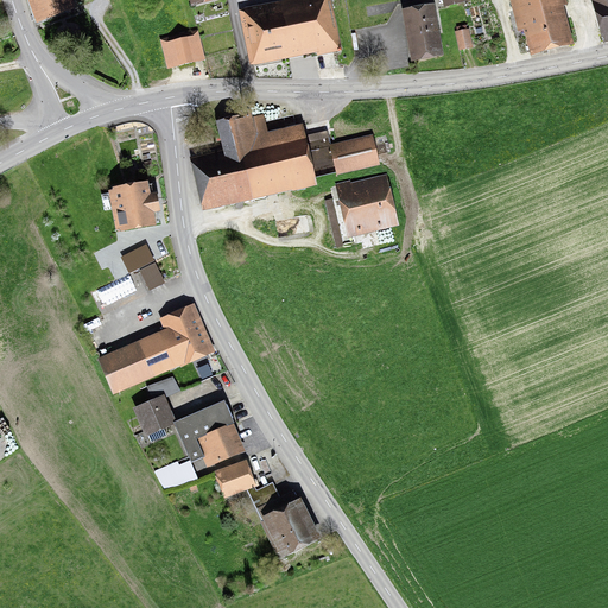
[(26,0),(37,26),(76,12),(71,0),(26,0)]
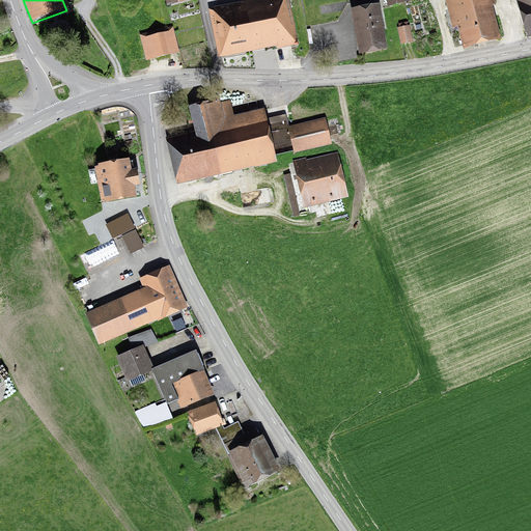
[(208,9),(219,58),(277,48),(277,50),(299,45),(288,0),(253,0),(216,7),(208,9)]
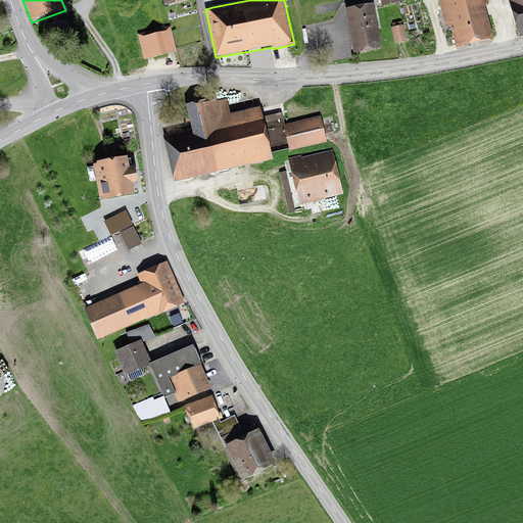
[(488,5),(486,0),(438,0),(446,27),(450,26),(458,50),(494,40),(485,6),(488,5)]
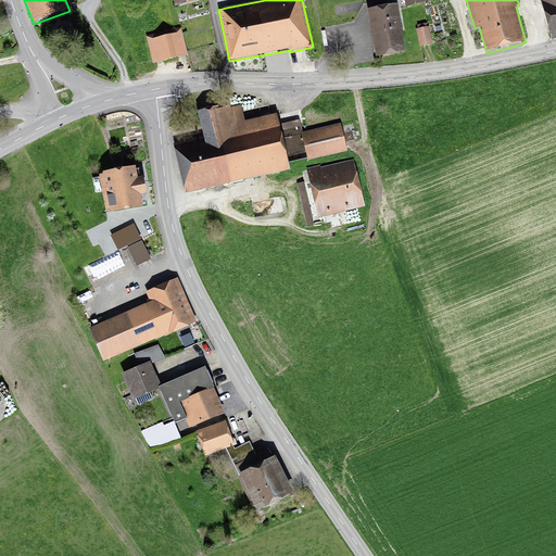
[(555,0),(541,0),(552,40),(555,39),(555,0)]
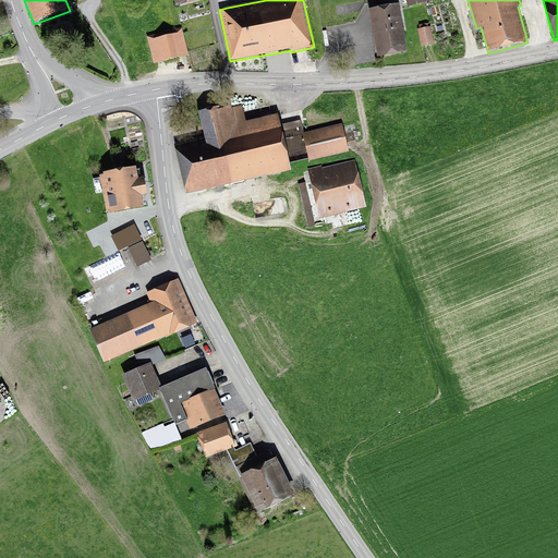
[(368,11),(377,59),(408,53),(399,5),(368,11)]
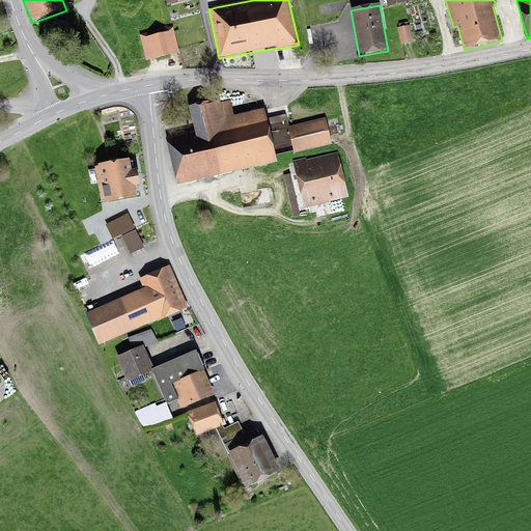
[(397,28),(401,46),(413,43),(410,25),(408,26),(407,22),(399,24),(399,27),(397,28)]
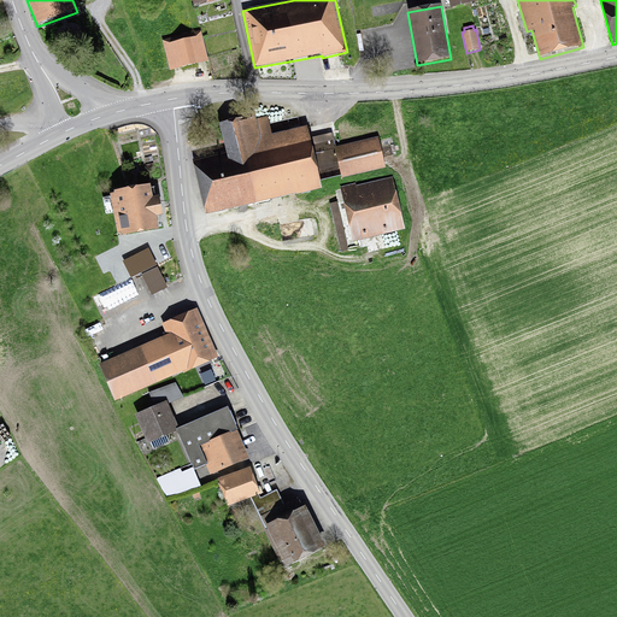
[(209,62),(201,30),(163,40),(170,71),(209,62)]
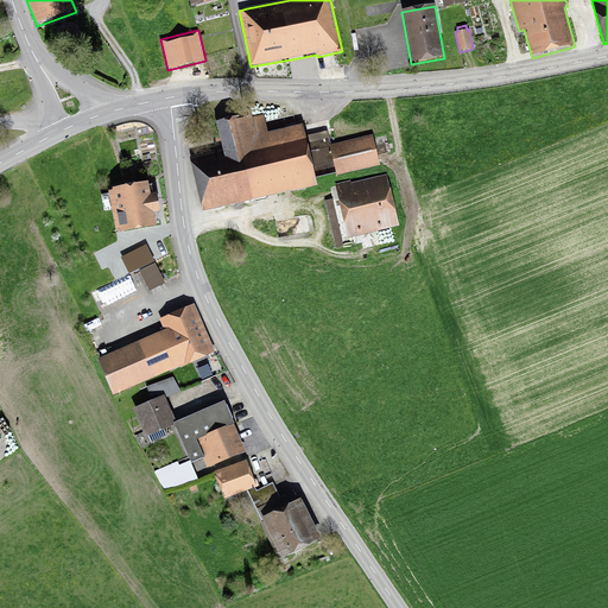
[(253,118),(252,115),(216,124),(222,151),(190,158),(202,211),(292,191),(292,192),(317,187),(303,126),(268,133),(265,115),(253,118)]
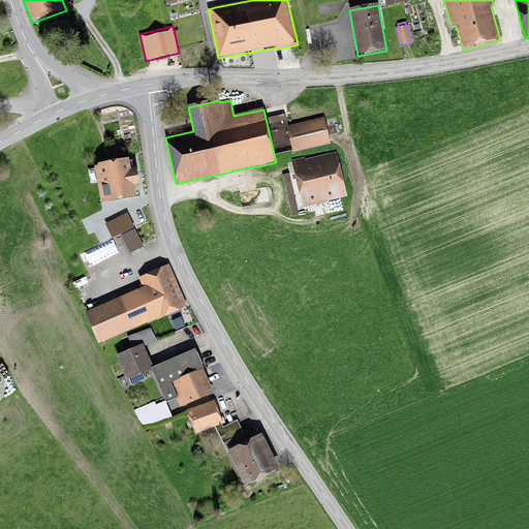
[(286,121),(285,114),(269,118),(270,124),(286,121)]
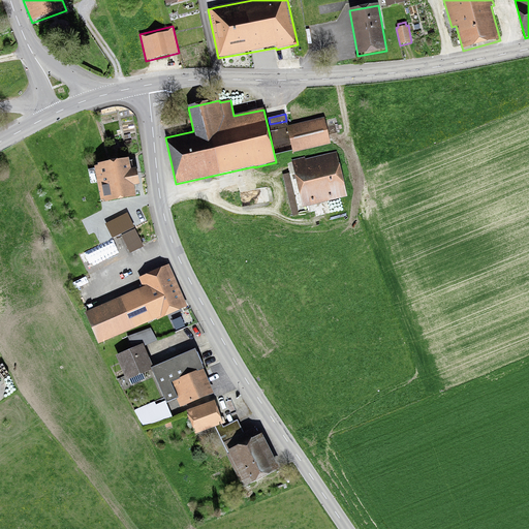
[(286,126),(293,153),(331,145),(324,118),(286,126)]
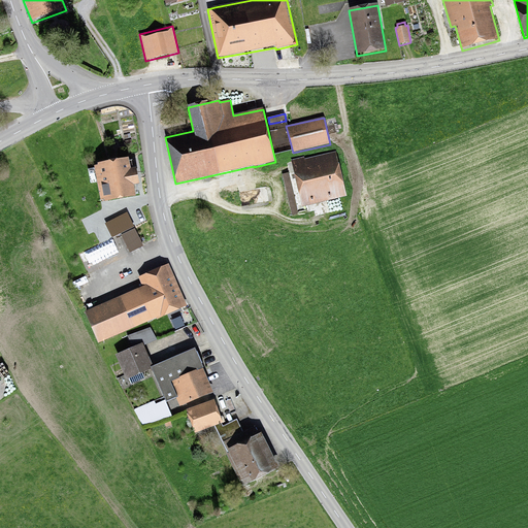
[(347,196),(336,152),(305,159),(304,157),(291,160),(302,206),(347,196)]
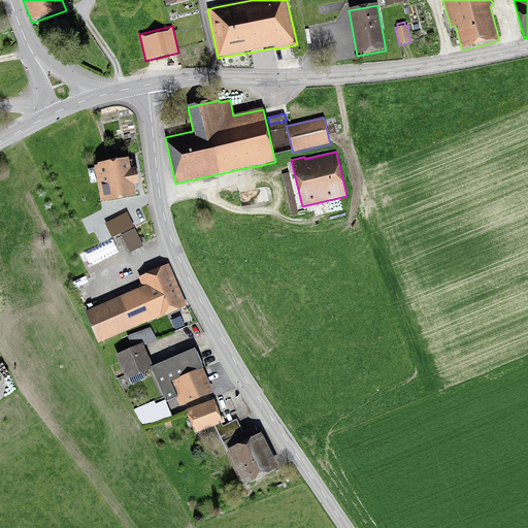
[(98,183),(101,202),(104,202),(104,204),(136,199),(134,187),(139,186),(136,170),(134,170),(132,161),(129,162),(129,160),(95,166),(95,168),(87,169),(90,185),(98,183)]
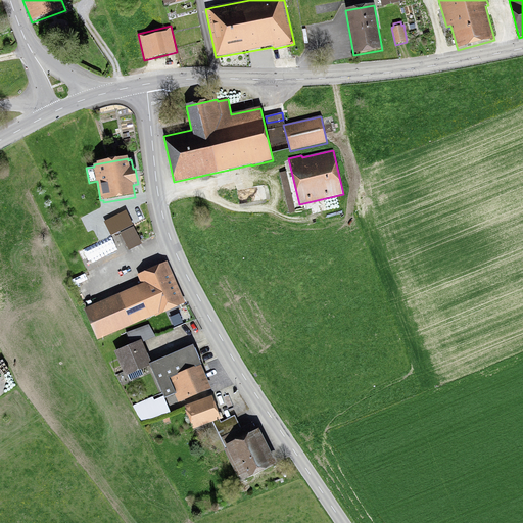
[(282,183),(289,214),(296,211),(289,182),(282,183)]
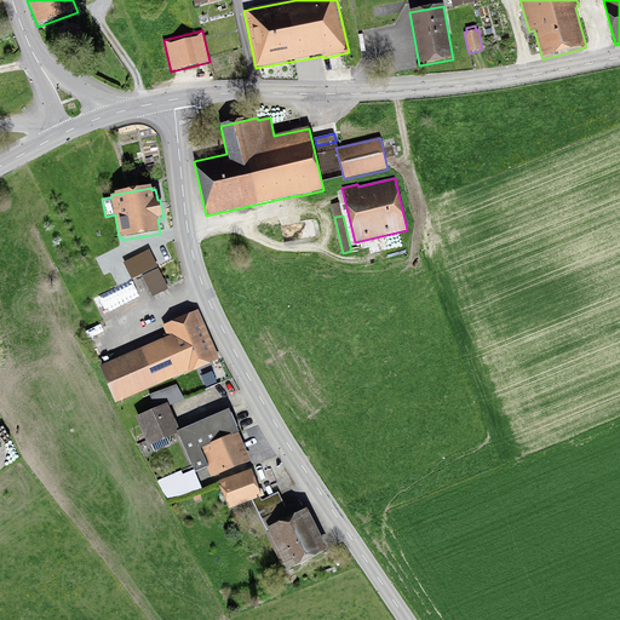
[(158,267),(149,250),(124,263),(132,280),(158,267)]
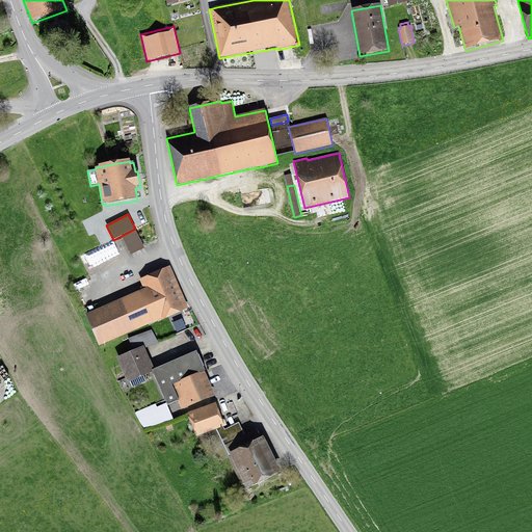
[(131,256),(144,248),(135,231),(122,237),(131,256)]
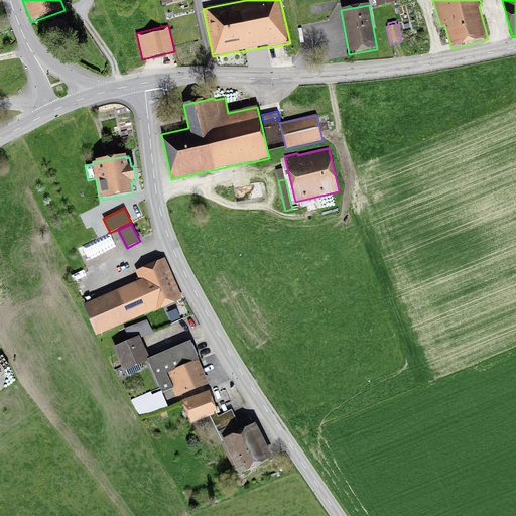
[(139,281),(83,305),(96,337),(156,310),(157,311),(183,300),(165,258),(135,271),(139,281)]
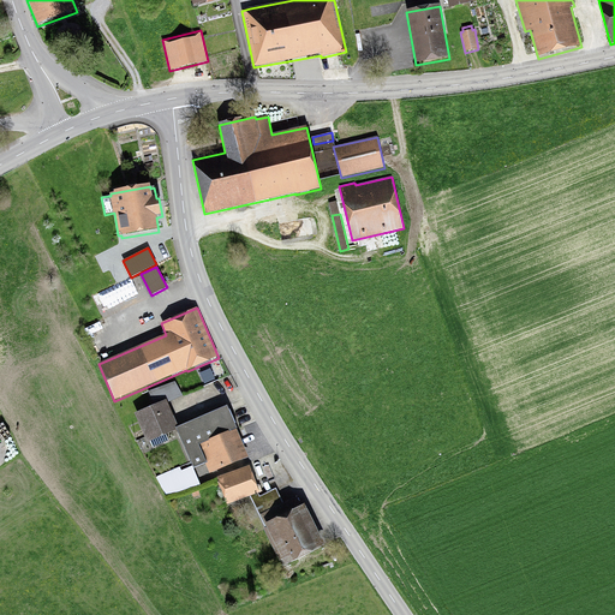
[(148,392),(154,406),(167,401),(167,404),(183,396),(175,381),(148,392)]
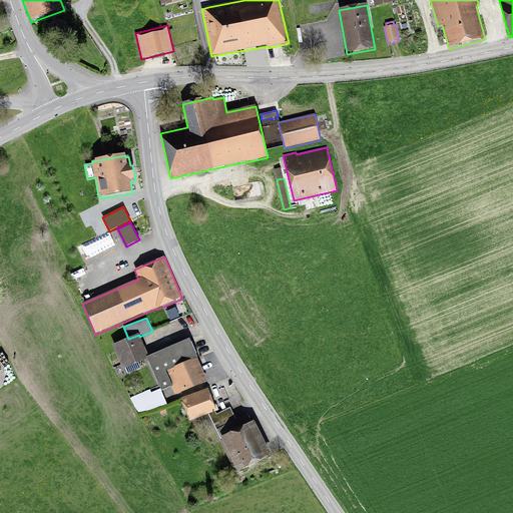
[(139,337),(139,335),(128,339),(112,346),(122,371),(125,369),(128,374),(141,368),(139,364),(147,361),(146,358),(148,357),(139,337)]
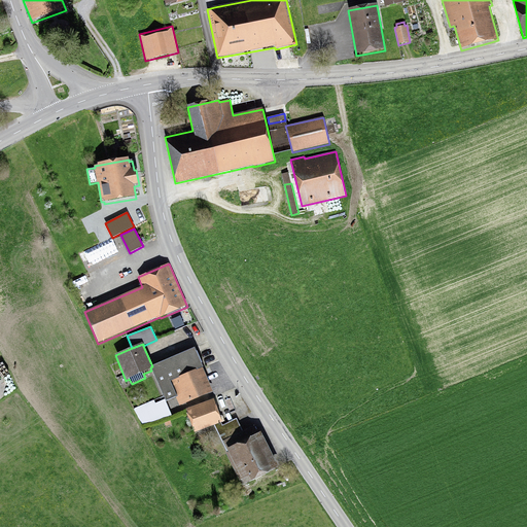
[(152,366),(150,367),(151,371),(163,396),(166,403),(176,399),(179,408),(213,392),(203,369),(204,369),(196,348),(152,366)]
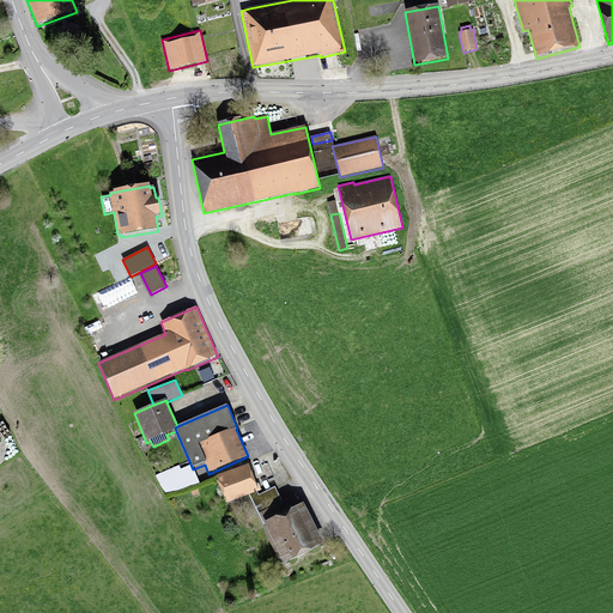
[(200,484),(193,469),(189,461),(156,475),(167,495),(200,484)]
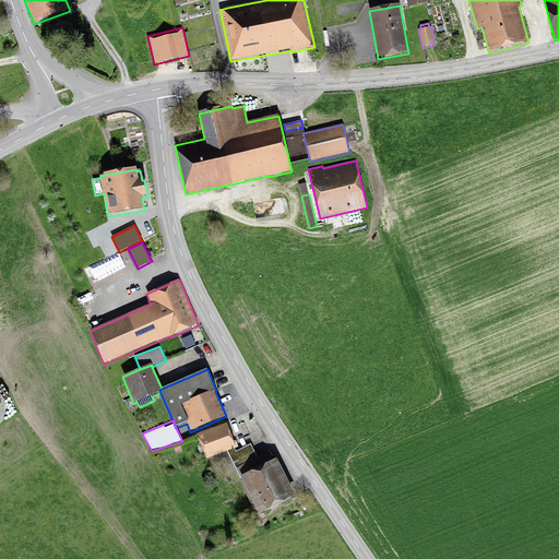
[(226,424),(197,435),(206,460),(227,452),(235,449),(236,449),(226,424)]
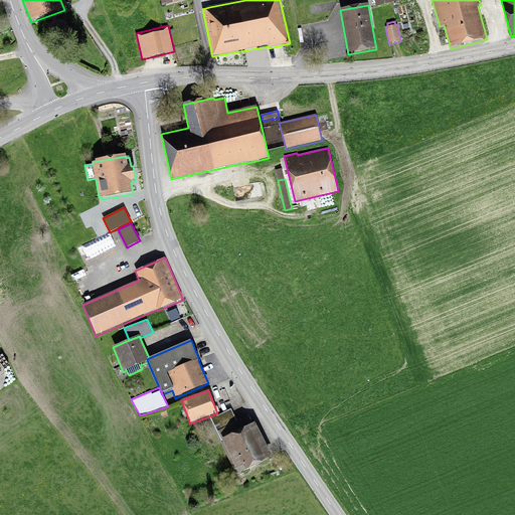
[(238,475),(273,459),(255,423),(252,424),(248,416),(237,421),(231,409),(217,416),(216,413),(209,416),(238,475)]
